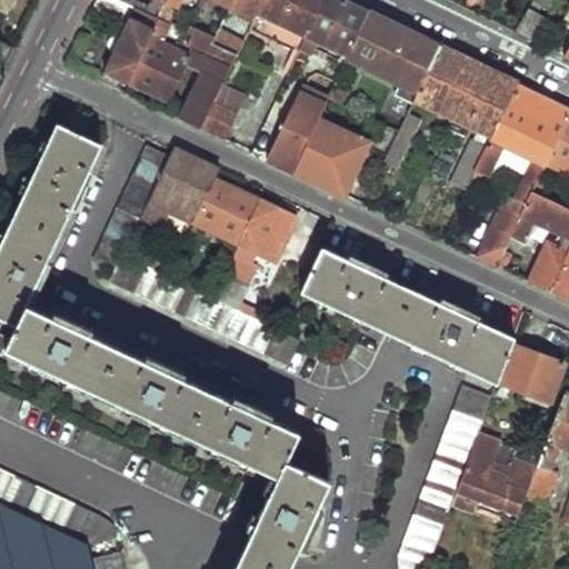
[(127,23),(101,77),(108,80),(110,75),(126,82),(157,19),(137,9),(116,0),(96,0),(92,8),(127,23)]
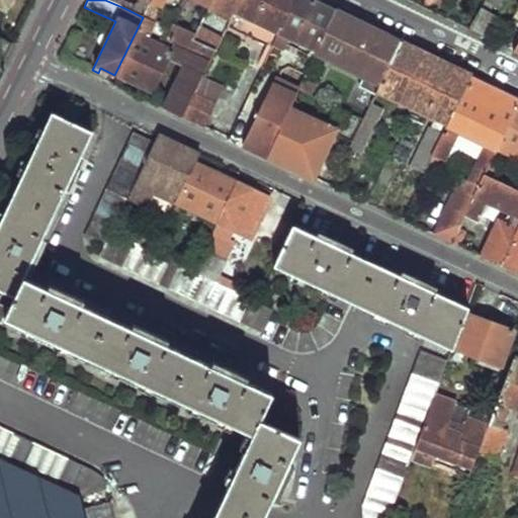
[(141,0),(135,7),(127,3),(124,8),(143,17),(148,7),(151,0),(141,0)]
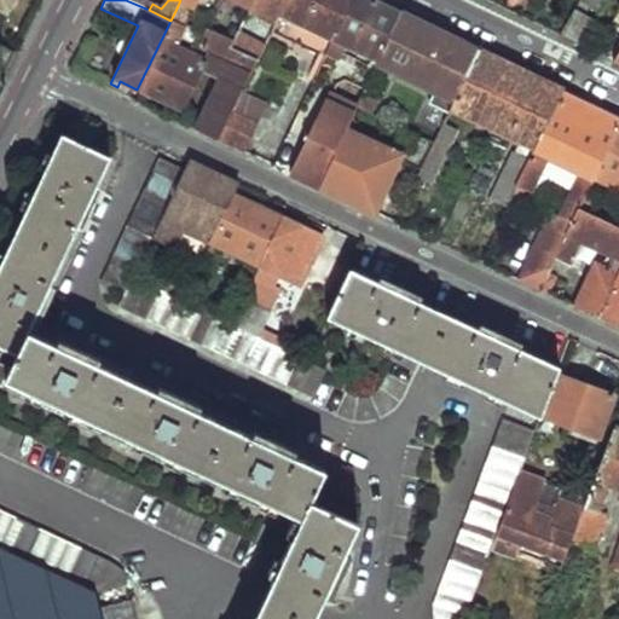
[(180,0),(177,9),(184,11),(186,6),(194,9),(197,0),(180,0)]
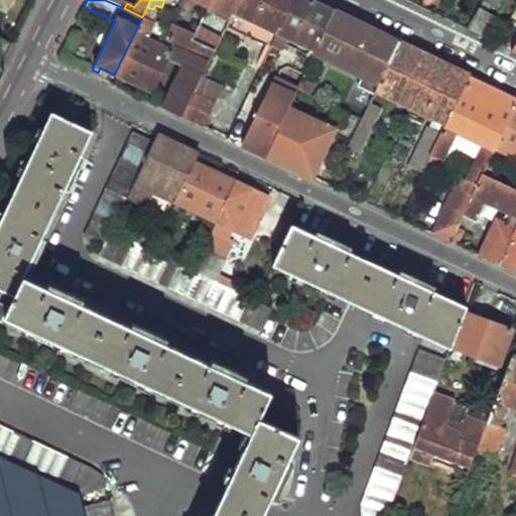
[(188,0),(208,8),(211,0),(188,0)]
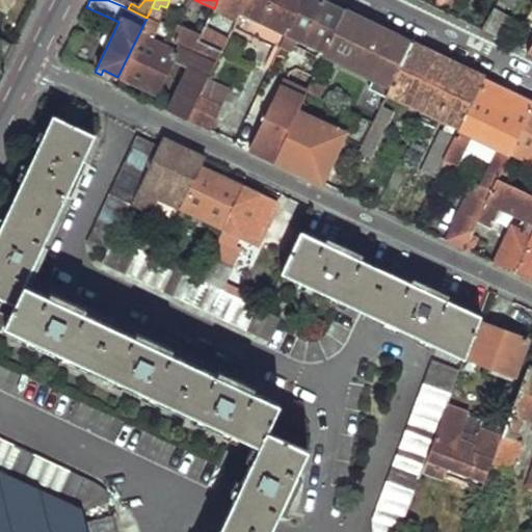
[(217,0),(214,8),(237,20),(246,0),(217,0)]
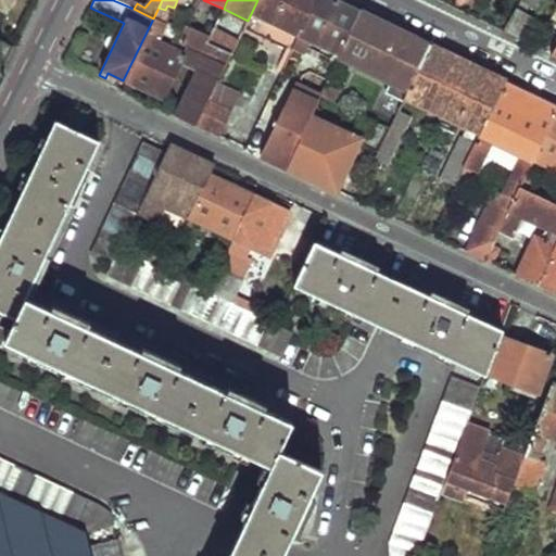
[(257,0),(248,21),(244,28),(292,50),(293,48),(315,0),(257,0)]
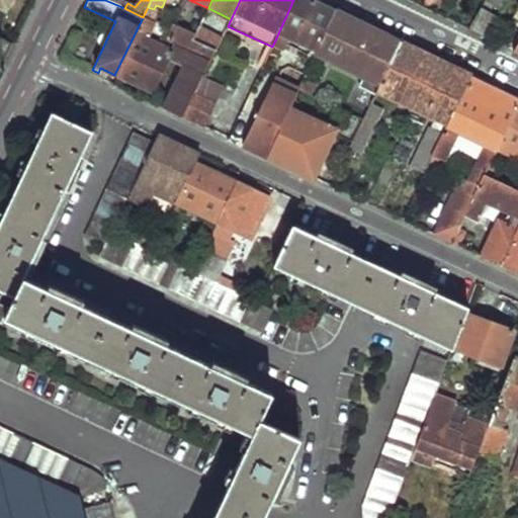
[(291,34),(318,47),(335,10),(312,0),(293,0),(273,44),(284,49),(291,34)]
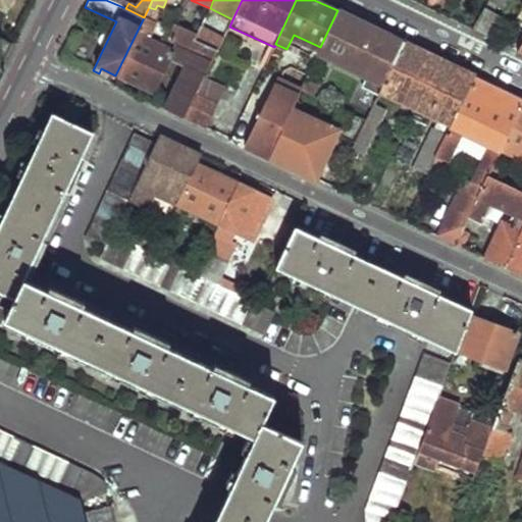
[(486,0),(506,10),(511,0),(486,0)]
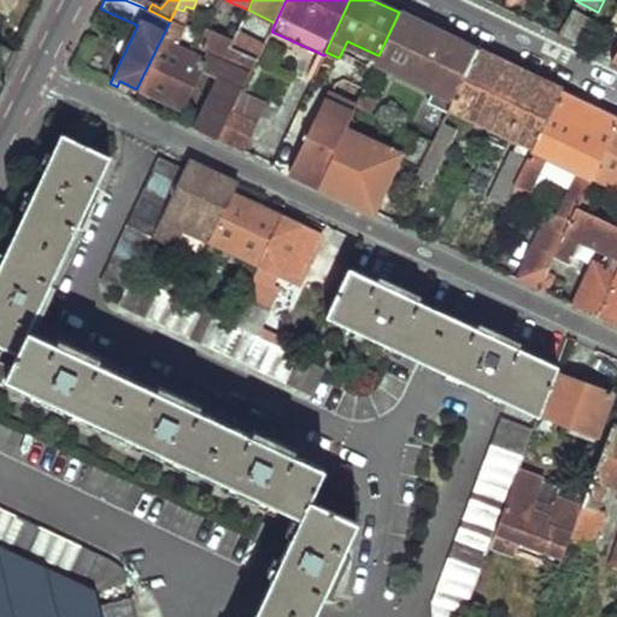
[(170,21),(200,34),(203,28),(206,22),(183,11),(176,9),(170,21)]
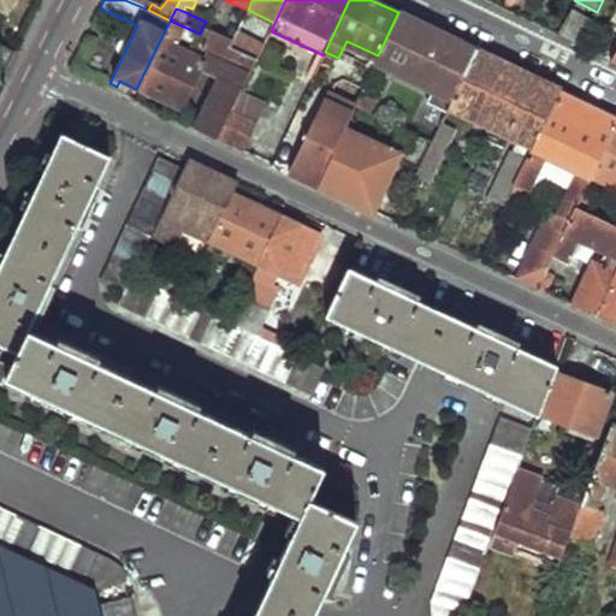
[(568,11),(555,34),(578,45),(590,23),(568,11)]
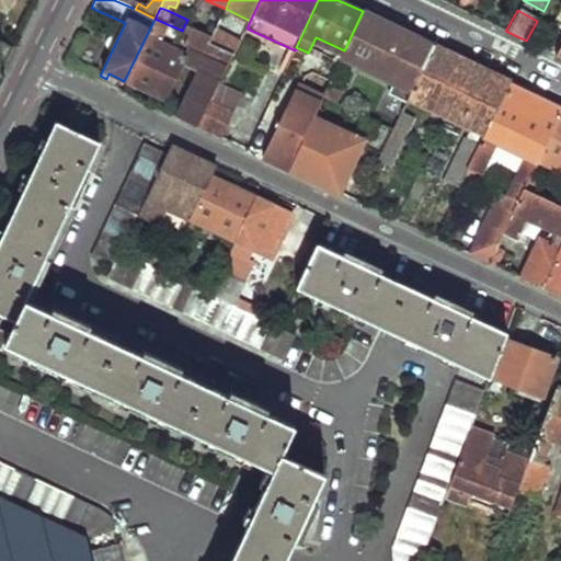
[(560,45),(560,10),(545,39),(560,48),(560,45)]
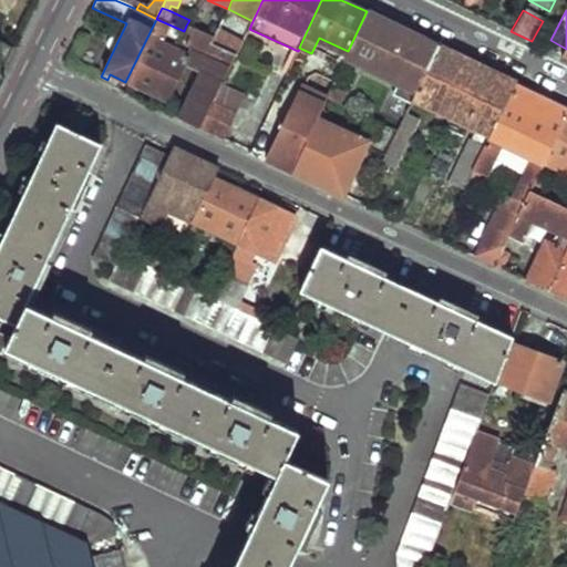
[(367,11),(348,51),(346,57),(357,62),(400,83),(416,91),(439,47),(367,11)]
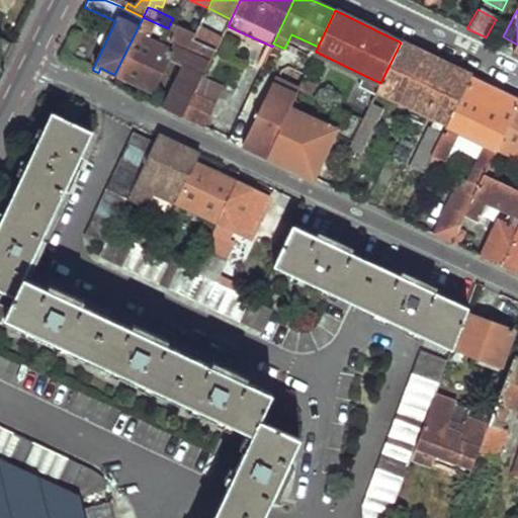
[(143,17),(114,75),(150,94),(166,58),(170,50),(160,45),(163,37),(168,28),(143,17)]
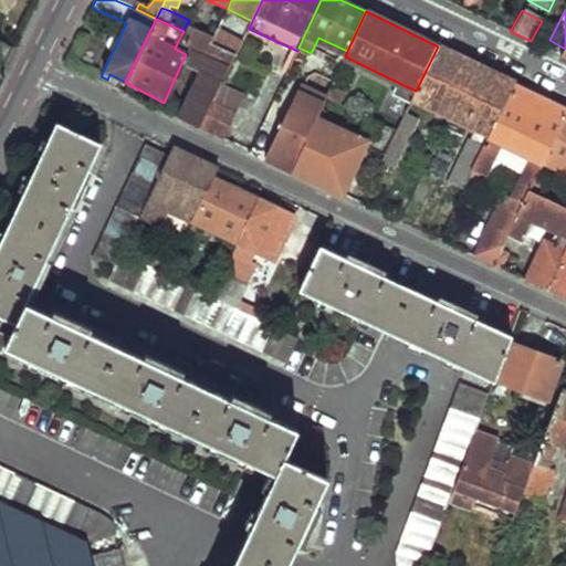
[(182,43),(199,52),(229,66),(234,55),(210,44),(212,38),(186,25),(184,31),(188,33),(182,43)]
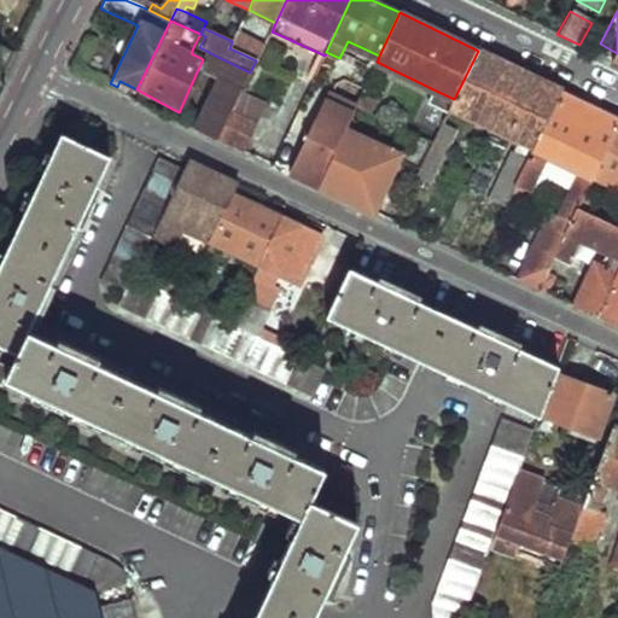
[(232,41),(229,48),(256,60),(263,46),(237,33),(232,41)]
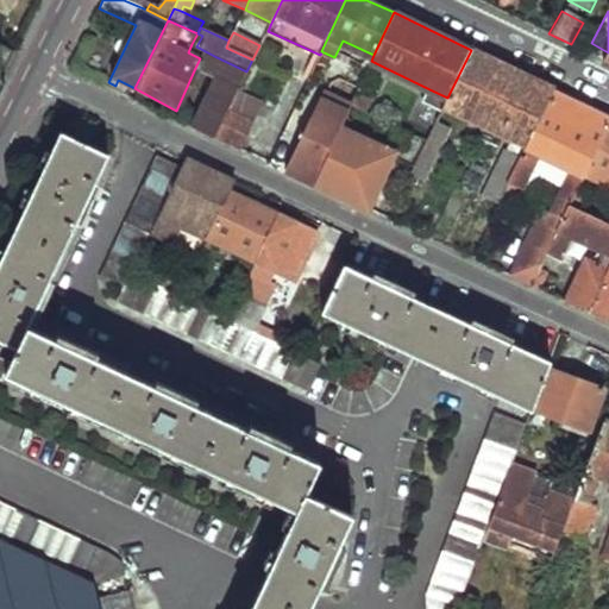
[(198,33),(192,44),(196,46),(202,36),(198,33)]
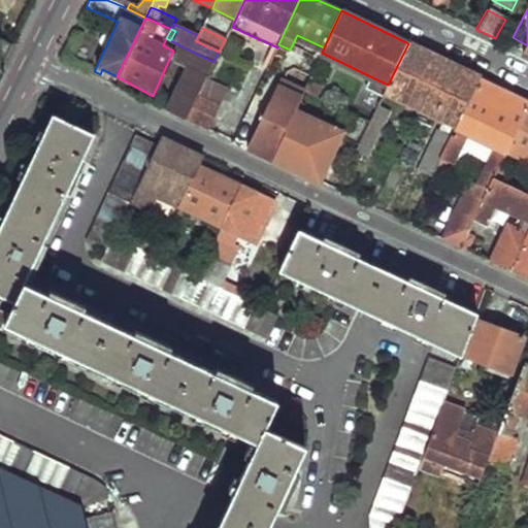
[(170,40),(166,38),(163,45),(173,51),(169,59),(178,63),(186,48),(170,40)]
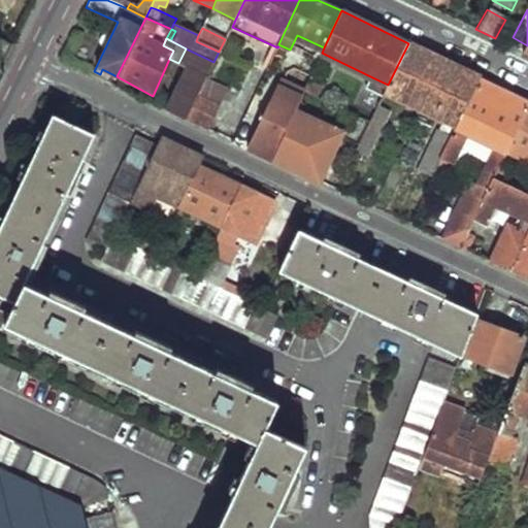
[(408,43),(388,85),(385,91),(456,126),(480,77),(408,43)]
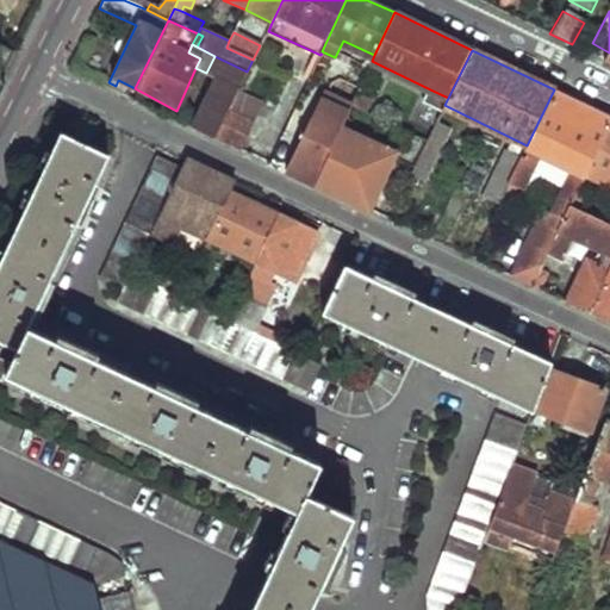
[(212,89),(194,128),(203,131),(215,137),(228,111),(236,94),(247,72),(215,56),(206,73),(218,78),(217,79),(232,87),(226,98),(212,89)]
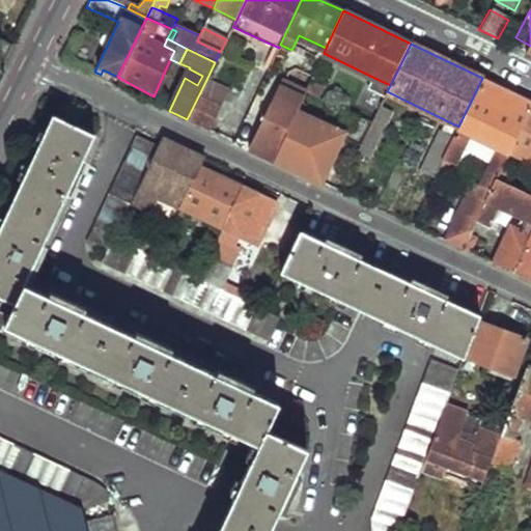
[(316,68),(305,91),(316,96),(334,58),(324,53),(316,68)]
